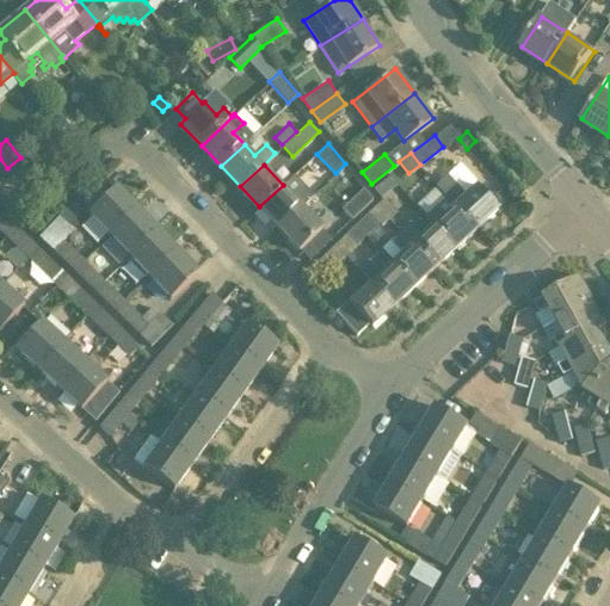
[(436,184),(455,204),(478,228),(499,209),(476,184),(467,193),(448,173),(436,184)]
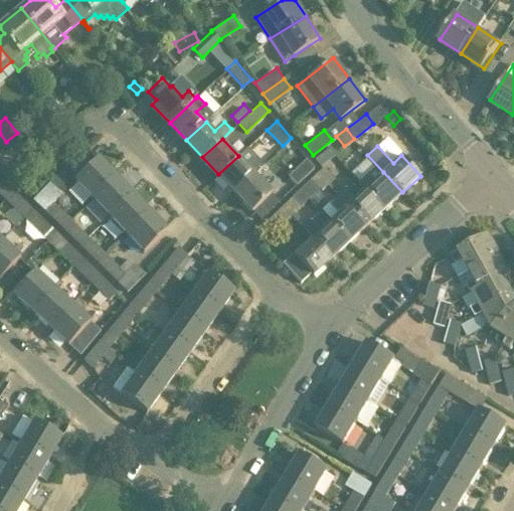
[(320,164),(333,154),(328,147),(315,157),(320,164)]
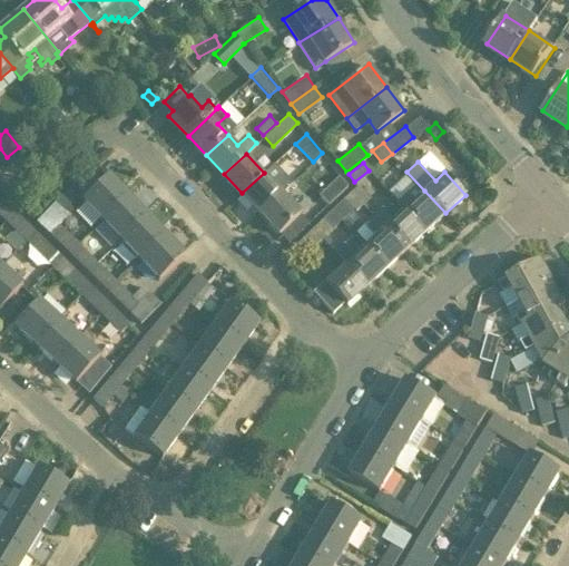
[(292,182),(283,173),(273,182),(264,173),(242,193),(261,213),(283,192),(282,192),(292,182)]
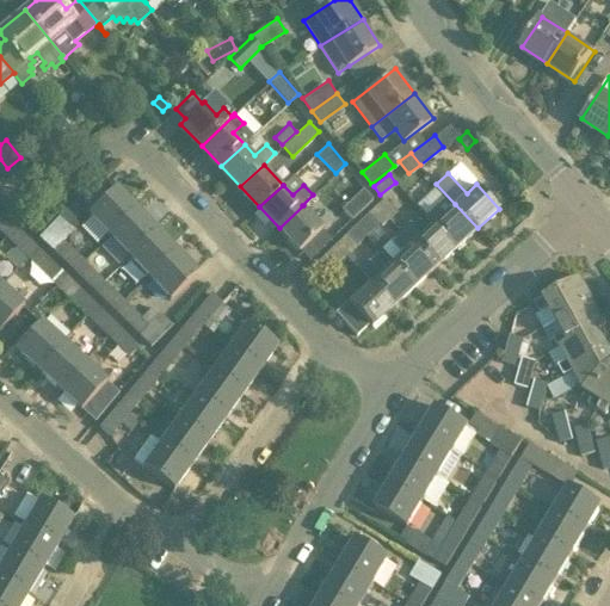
[(352,217),(374,197),(367,189),(364,185),(358,191),(342,206),(352,217)]
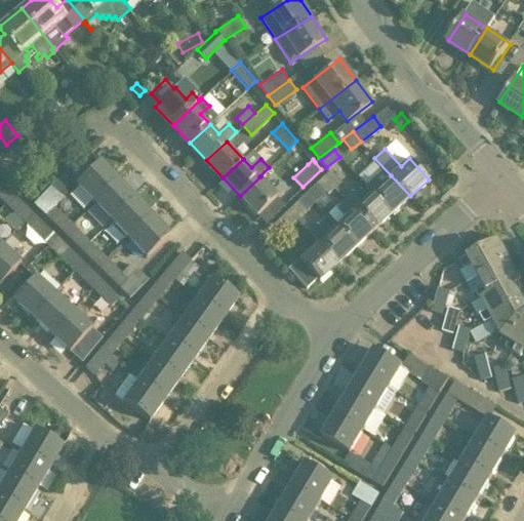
[(94,201),(118,178),(101,160),(76,183),(94,201)]
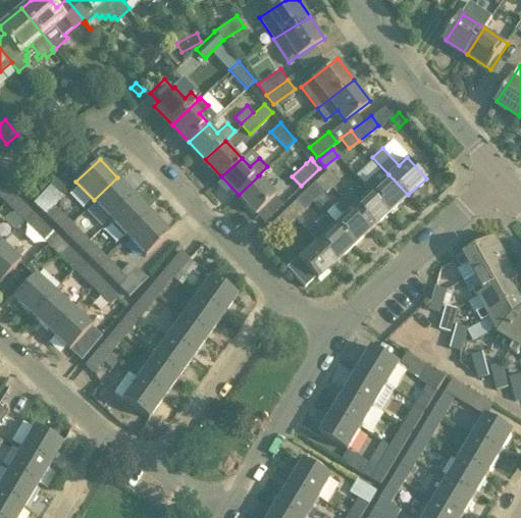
[(321,173),(332,186),(340,178),(328,167),(321,173)]
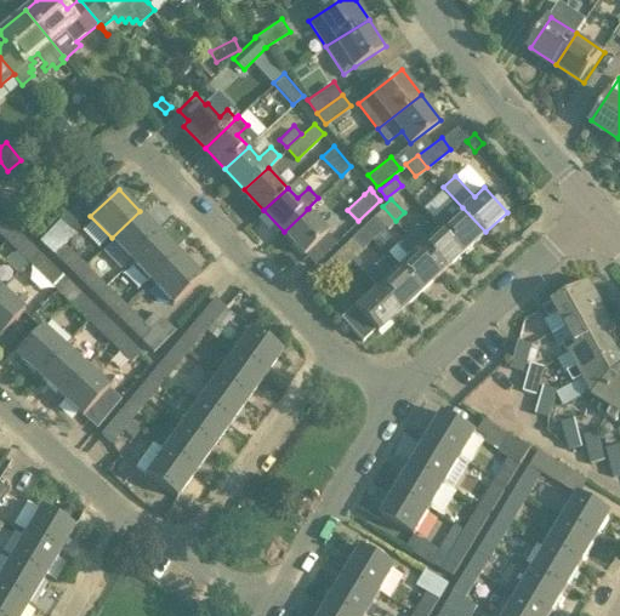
[(396,221),(382,206),(375,214),(388,228),(396,221)]
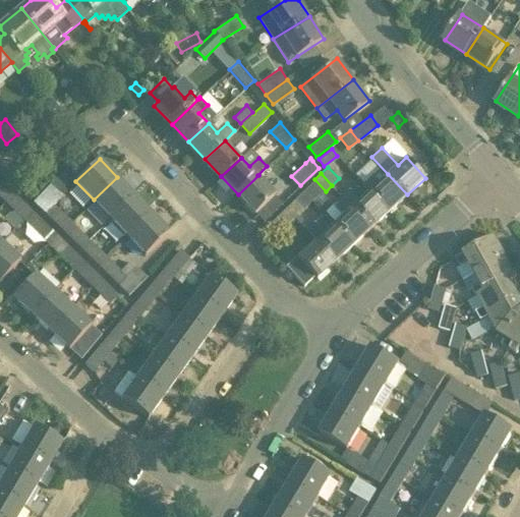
[(369,190),(389,211),(407,194),(388,174),(369,190)]
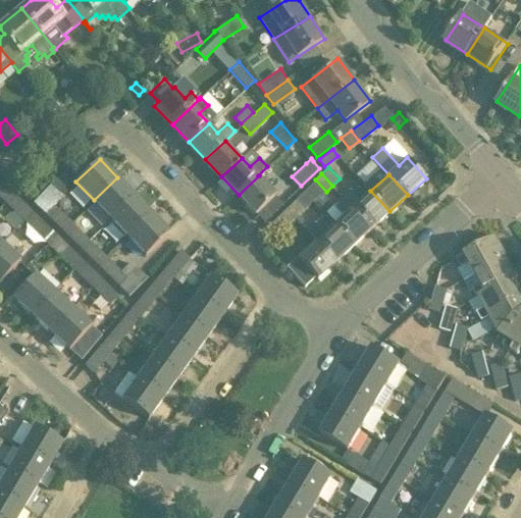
[(259,175),(239,195),(256,213),(276,194),(259,175)]
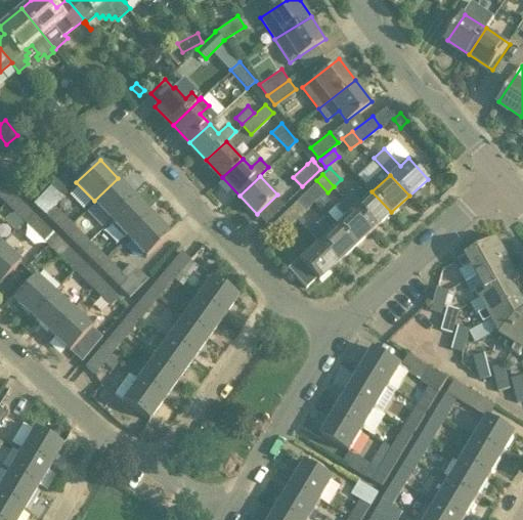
[(0,197),(6,203),(15,193),(0,178),(0,197)]
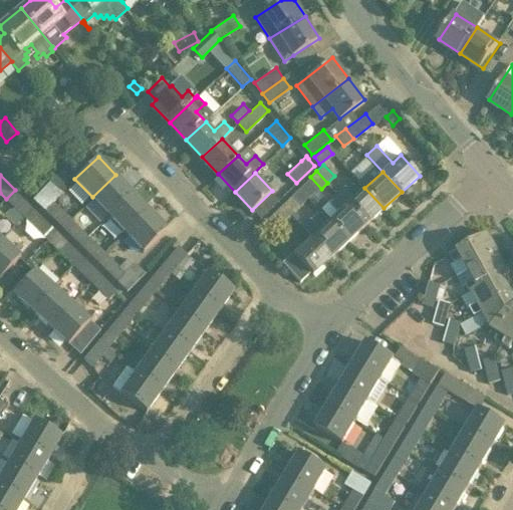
[(108,215),(133,193),(115,175),(92,197),(108,215)]
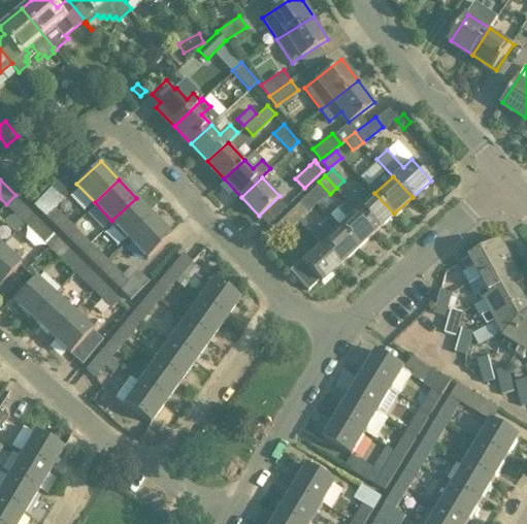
[(365,202),(355,190),(347,198),(376,230),(394,214),(374,193),(365,202)]
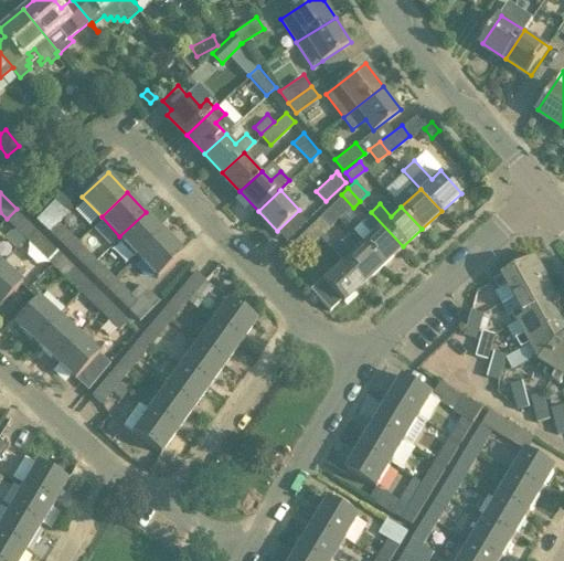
[(25,237),(35,226),(20,211),(10,222),(14,225),(4,235),(13,244),(7,250),(10,253),(25,237)]
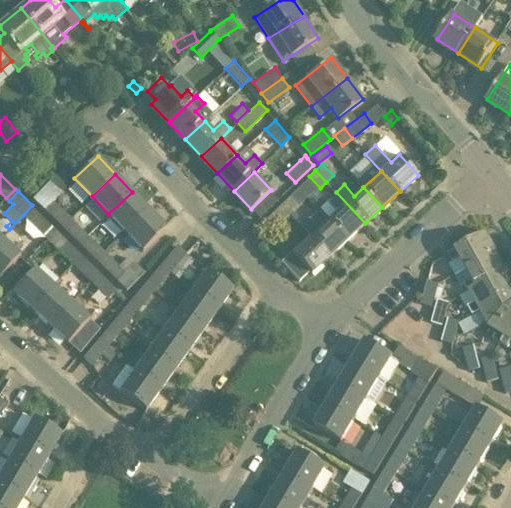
[(125,231),(148,209),(132,192),(108,214),(125,231)]
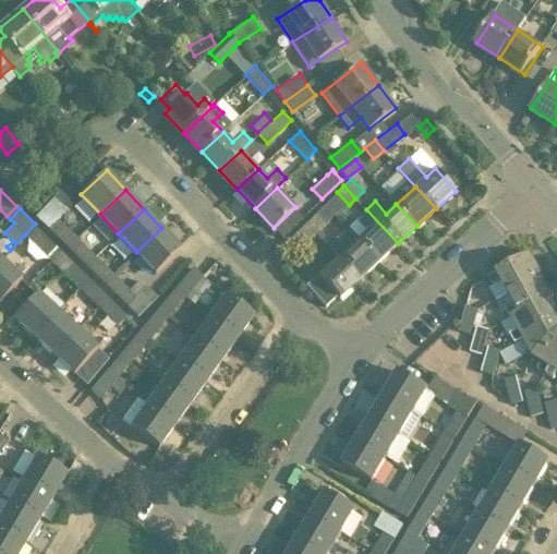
[(356,218),(367,230),(358,239),(378,261),(398,243),(366,209),(356,218)]
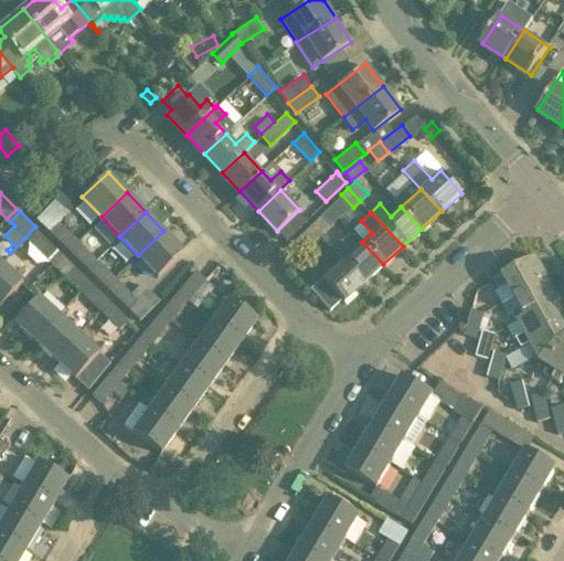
[(330,225),(320,215),(310,224),(320,234),(330,225)]
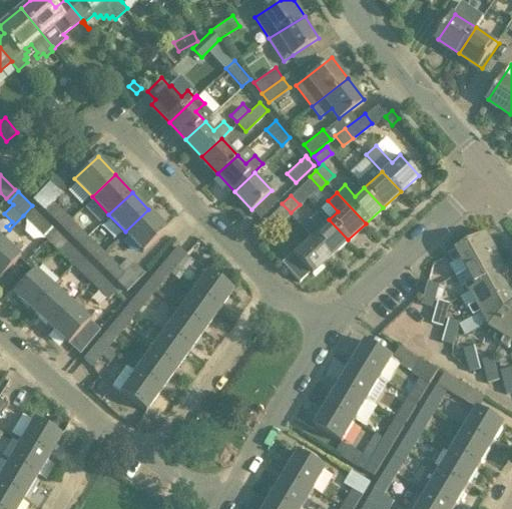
[(62,225),(71,216),(53,199),(44,208),(62,225)]
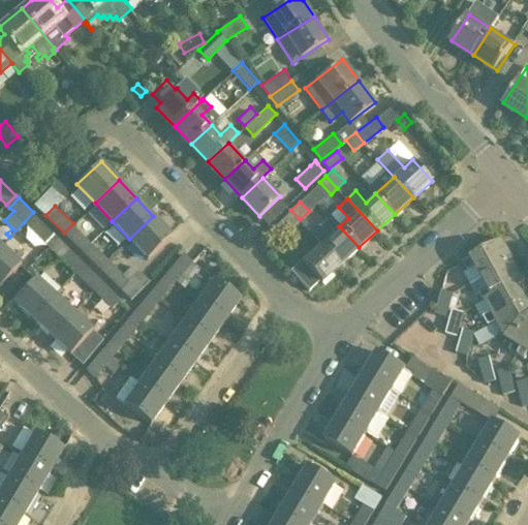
[(300,219),(290,210),(272,227),(281,237),(300,219)]
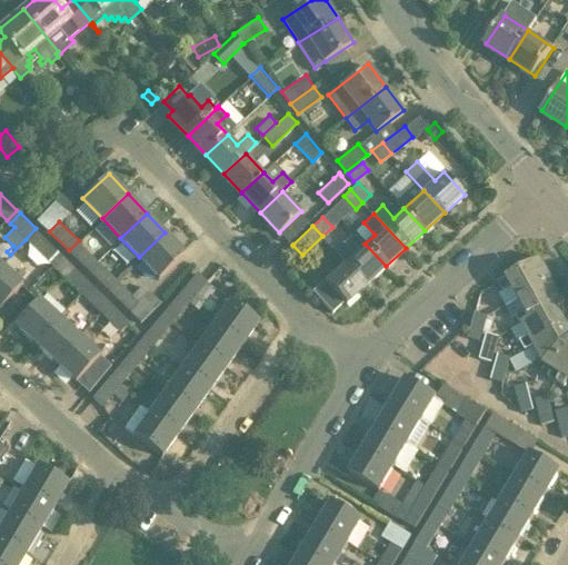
[(55,248),(36,228),(26,239),(55,267),(65,257),(55,248)]
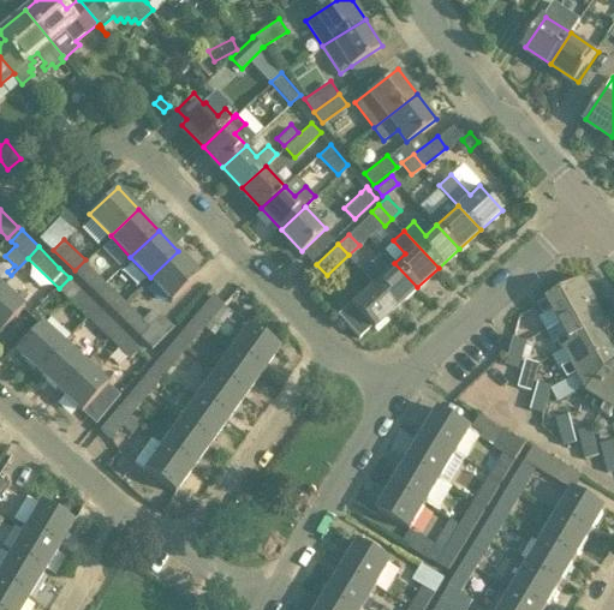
[(178,251),(150,277),(171,300),(198,273),(178,251)]
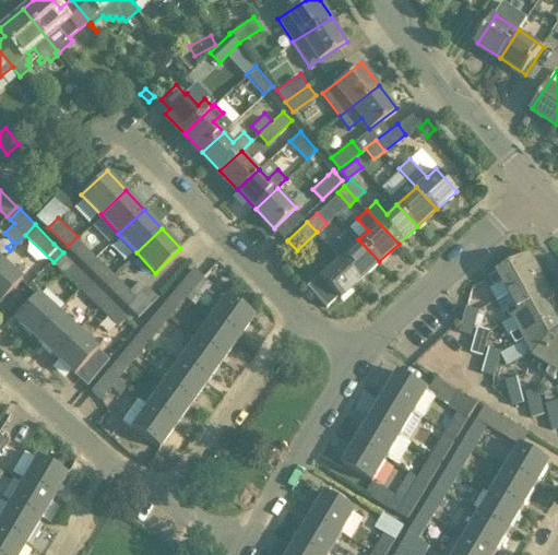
[(78,236),(68,246),(83,261),(93,251),(78,236)]
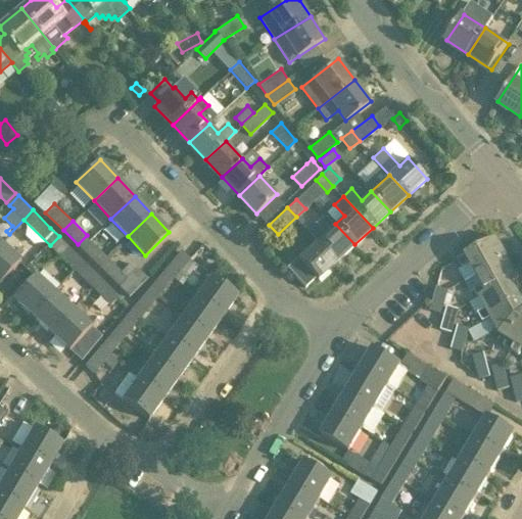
[(307,229),(317,240),(318,240),(337,261),(354,244),(335,224),(326,233),(316,222),(307,229)]
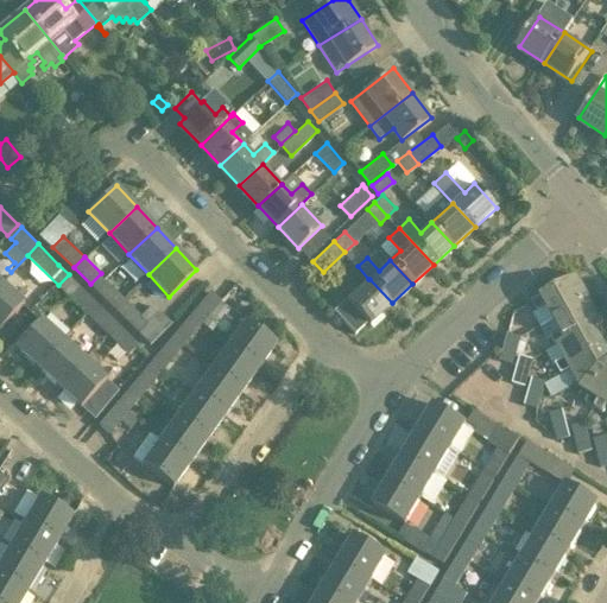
[(97,303),(80,285),(69,274),(58,285),(69,296),(88,313),(97,303)]
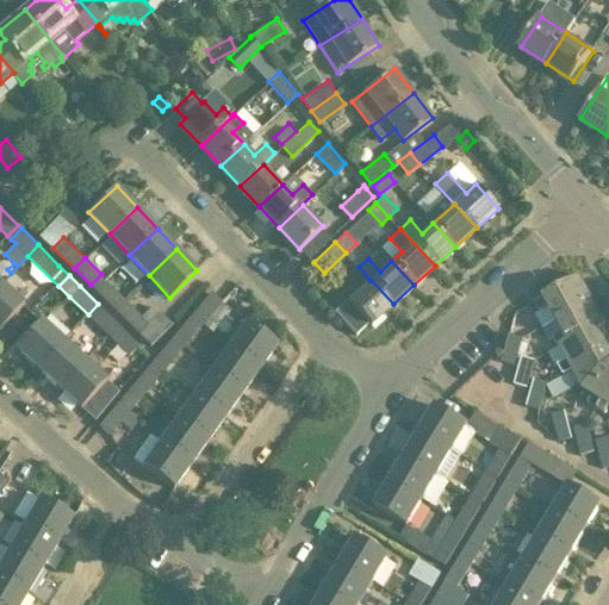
[(536,300),(548,322),(548,323),(594,298),(582,275),(536,300)]
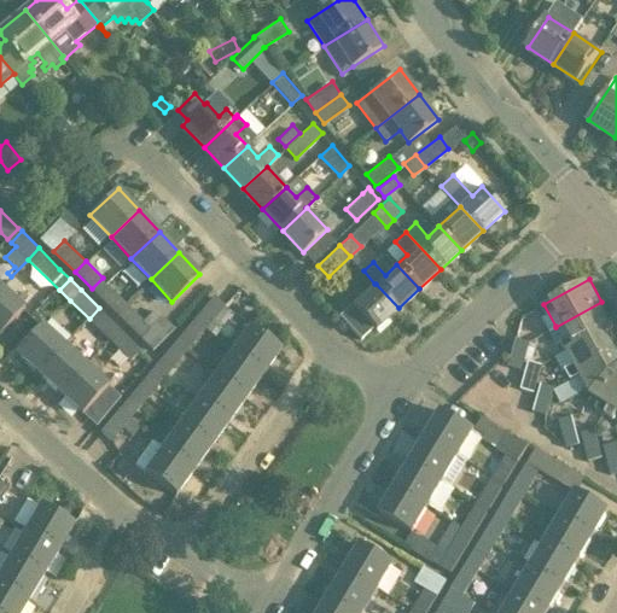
[(106,281),(95,292),(112,309),(123,298),(106,281)]
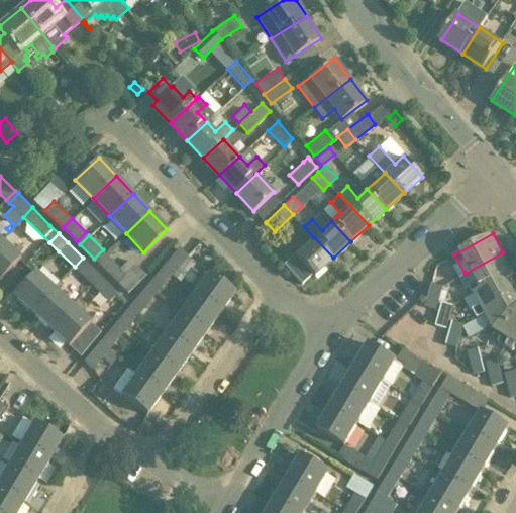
[(284,263),(302,283),(313,273),(314,274),(333,258),(314,237),(313,237),(296,253),(295,252),(284,263)]
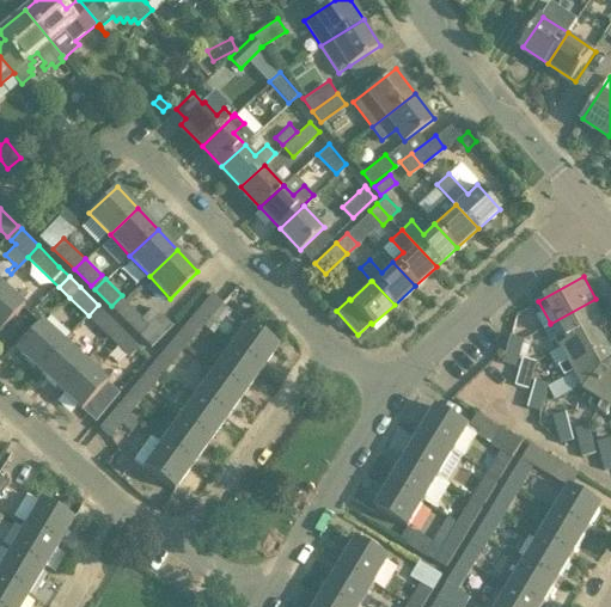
[(2,284),(0,287),(0,330),(24,305),(2,284)]
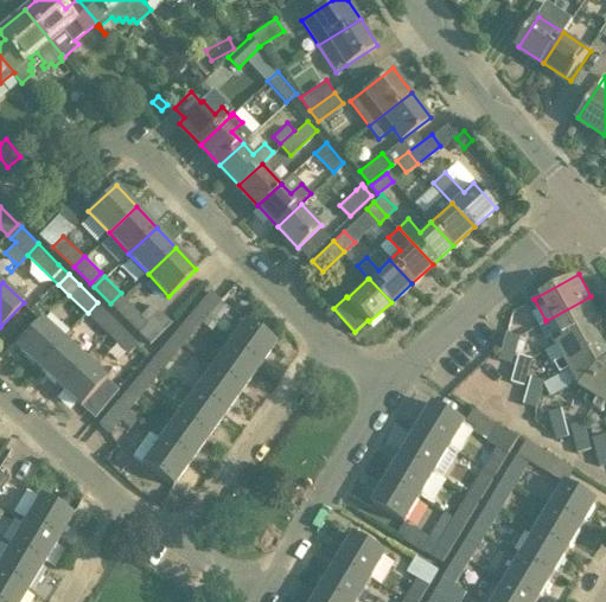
[(211,288),(196,306),(208,315),(223,299),(211,288)]
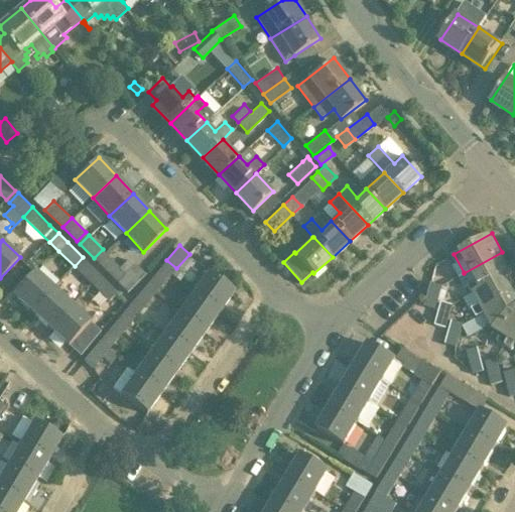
[(118,281),(127,272),(106,252),(97,260),(118,281)]
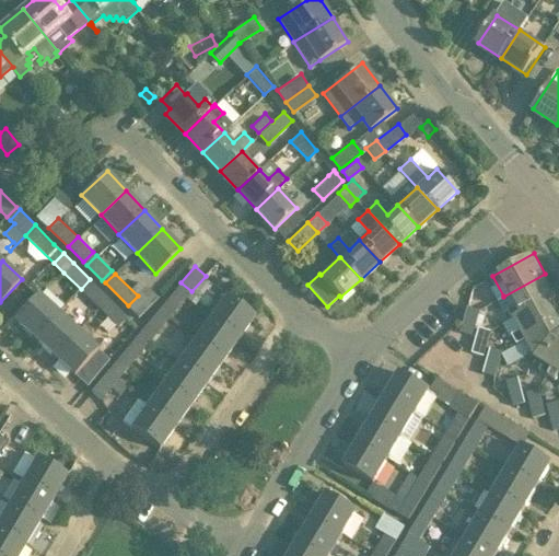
[(503,296),(498,299),(504,311),(511,309),(515,316),(515,317),(549,299),(557,294),(545,274),(503,297),(503,296)]
